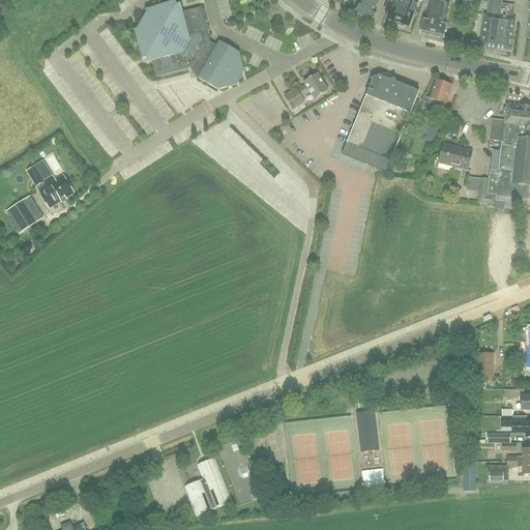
[(362,0),(355,12),(371,22),(377,13),(373,11),(379,0),(362,0)]
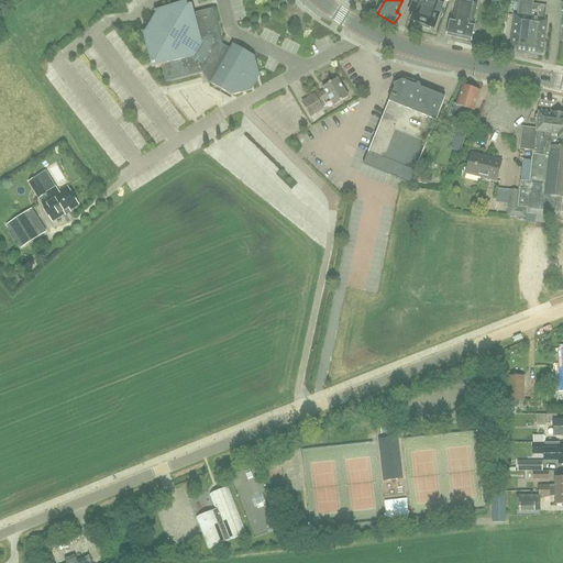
[(415,0),(411,12),(416,13),(414,20),(415,20),(412,24),(430,31),(431,26),(433,26),(438,13),(439,13),(441,4),(442,0),(415,0)]
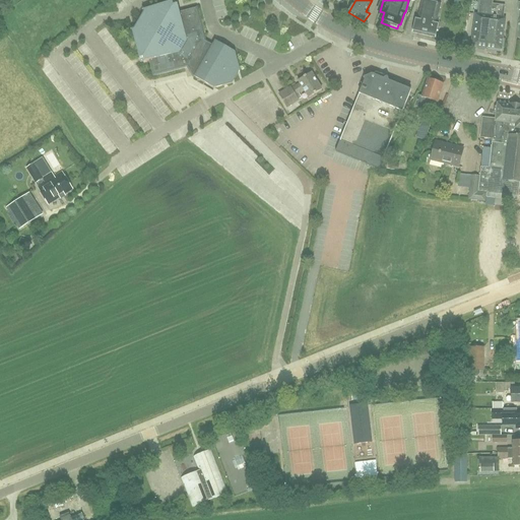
[(233,83),(240,70),(236,52),(215,41),(212,46),(208,44),(205,42),(206,42),(205,40),(197,7),(180,11),(177,1),(173,2),(142,10),(142,11),(143,11),(143,12),(134,28),(132,29),(132,28),(131,28),(139,60),(140,63),(149,60),(153,76),(185,68),(190,66),(191,70),(193,76),(214,88),(233,83)]
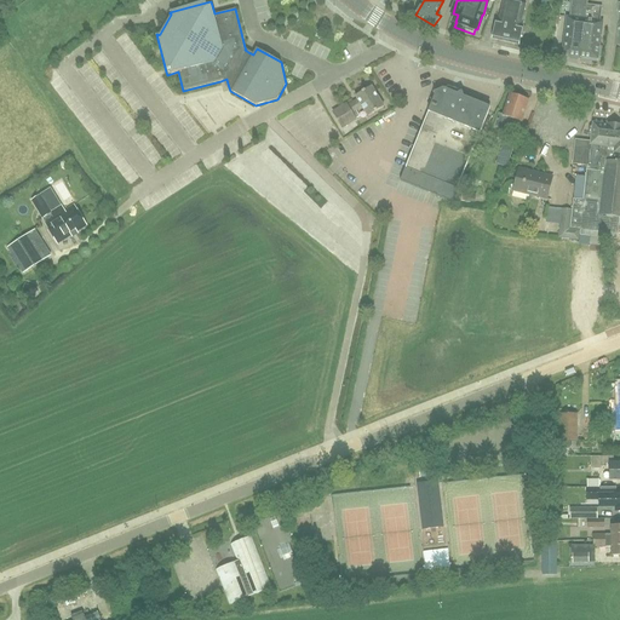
[(492,40),(518,46),(523,28),(521,28),(526,6),(504,1),(499,22),(497,22),(492,40)]
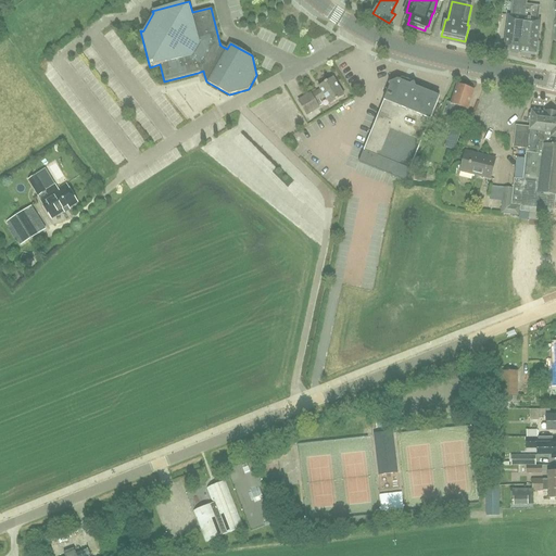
[(508,16),(504,50),(520,52),(527,4),(513,2),(510,16),(508,16)]
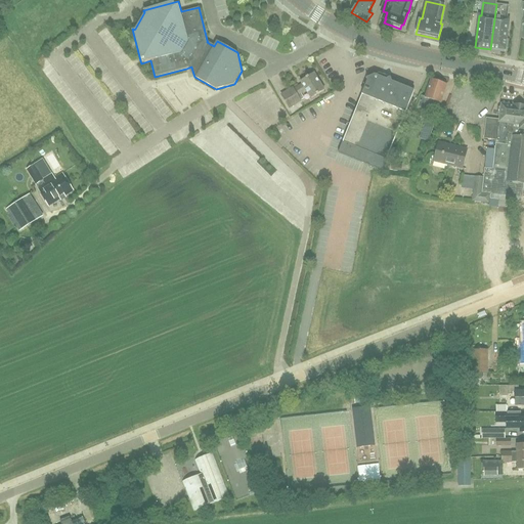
[(496,4),(490,49),(506,51),(510,19),(508,18),(509,6),(496,4)]
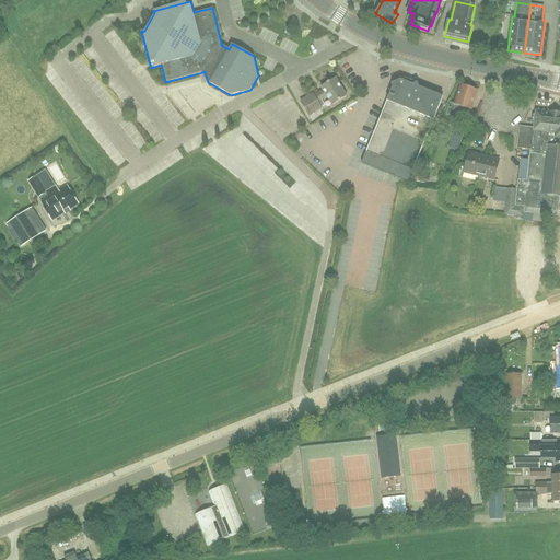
[(477,65),(479,57),(447,48),(445,57),(477,65)]
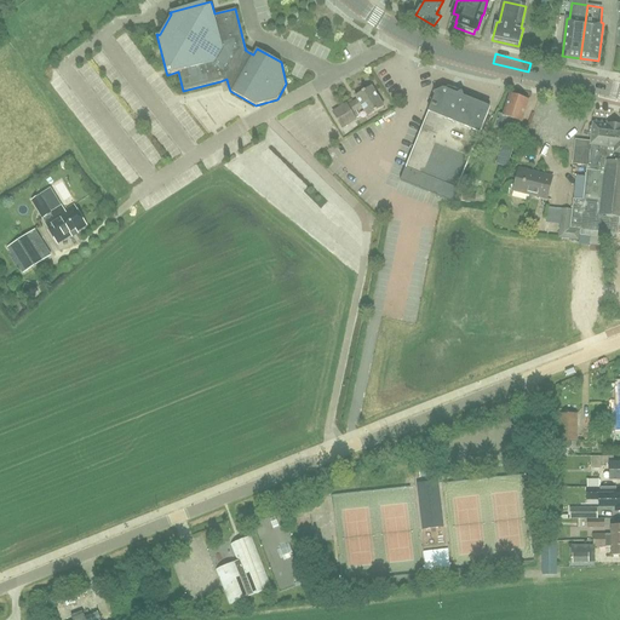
[(368,116),(384,108),(372,87),(356,96),(359,101),(348,107),(346,104),(333,113),(342,127),(356,120),(351,113),(362,107),(368,116)]
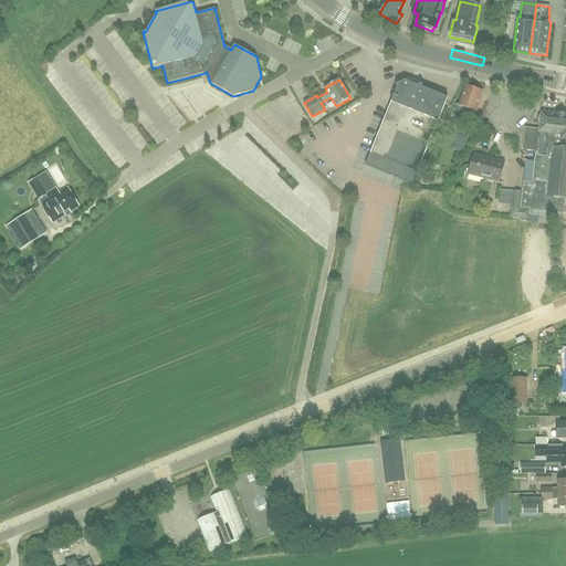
[(376,138),(377,138),(370,153),(365,166),(404,181),(412,185),(417,173),(418,173),(448,98),(423,88),(423,90),(422,87),(411,83),(408,84),(407,81),(406,81),(407,84),(400,86),(397,88),(376,138)]
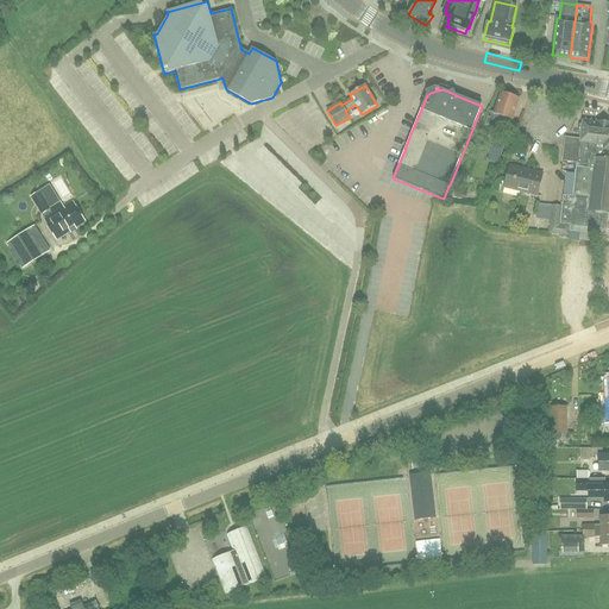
[(501,93),(495,114),(490,113),(487,125),(491,126),(491,129),(496,130),(498,129),(503,130),(506,124),(510,125),(512,120),(519,99),(501,93)]
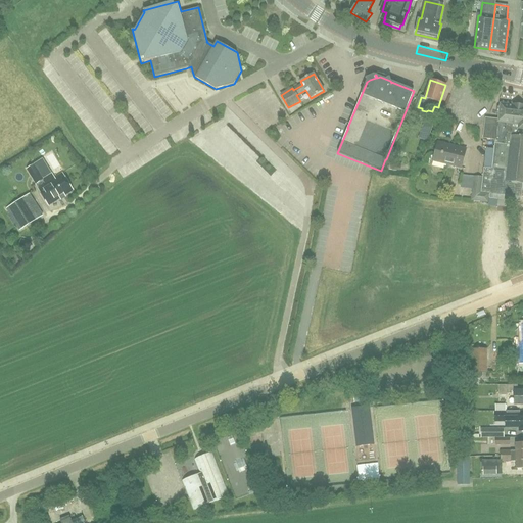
[(481,192),(521,197),(522,184),(522,183),(522,105),(518,105),(514,104),(514,105),(500,104),(500,106),(497,107),(496,115),(498,117),(498,121),(485,119),(483,138),(495,140),(492,170),(483,169),(482,178),(481,192)]
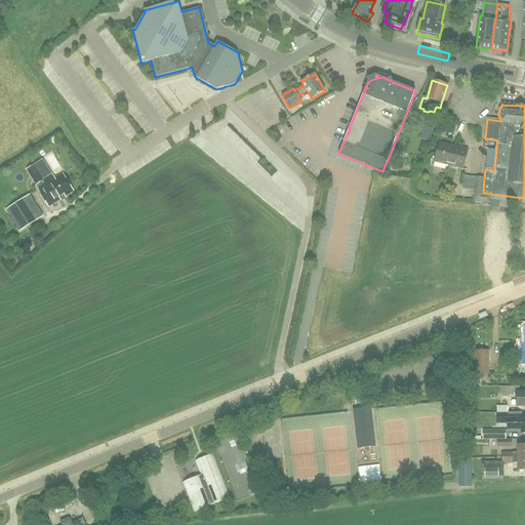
[(463,169),(468,151),(439,144),(435,162),(463,169)]
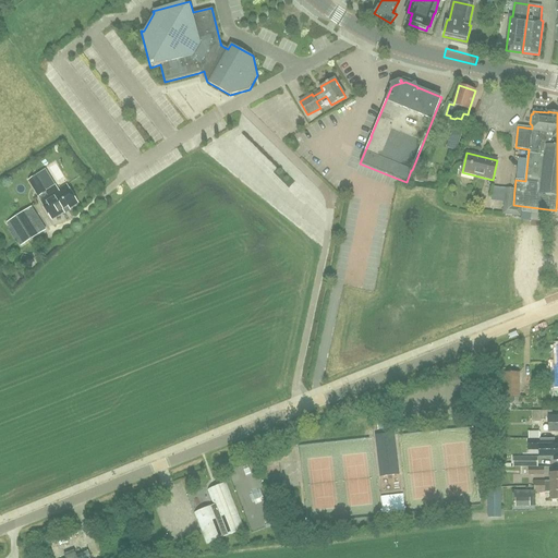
[(37,177),(34,178),(28,181),(38,197),(47,193),(37,177)]
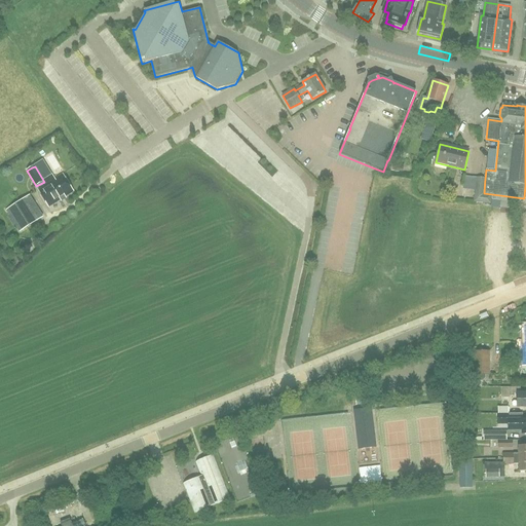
[(48,207),(74,192),(63,175),(38,190),(48,207)]
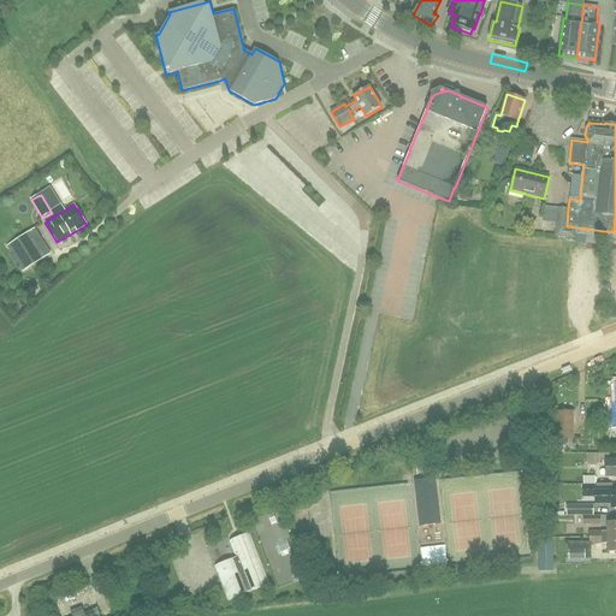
[(567,226),(568,209),(558,208),(555,237),(575,240),(576,229),(567,227),(567,226)]
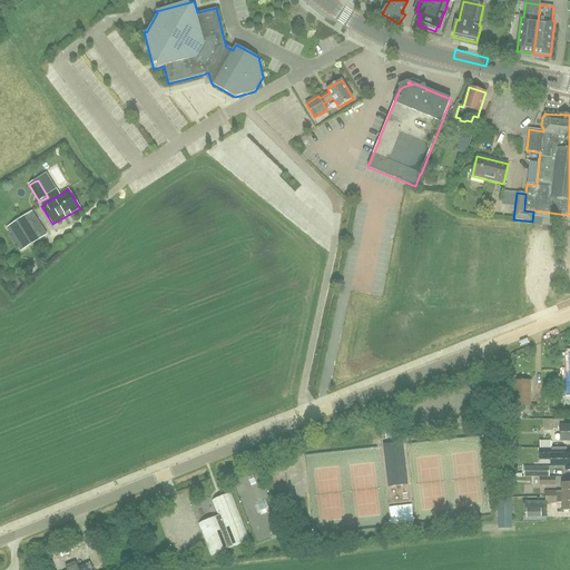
[(17,244),(37,231),(27,215),(7,228),(17,244)]
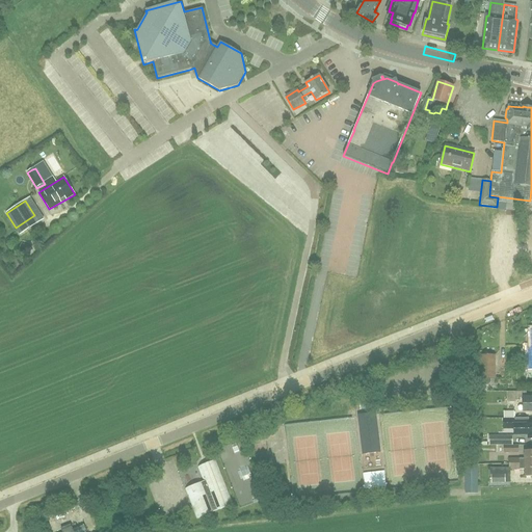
[(32,246),(21,244),(20,251),(31,254),(32,246)]
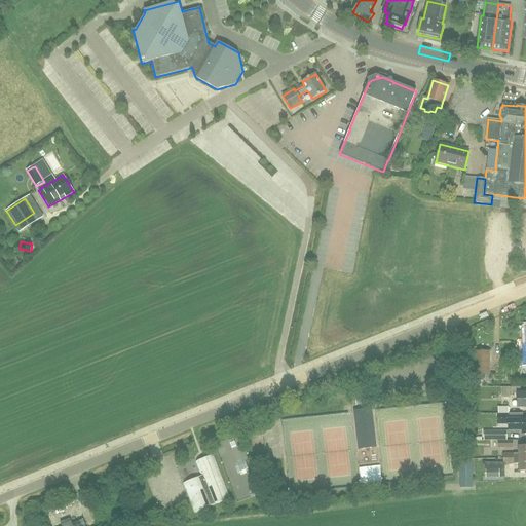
[(473,376),(490,376),(490,351),(473,351),(473,376)]
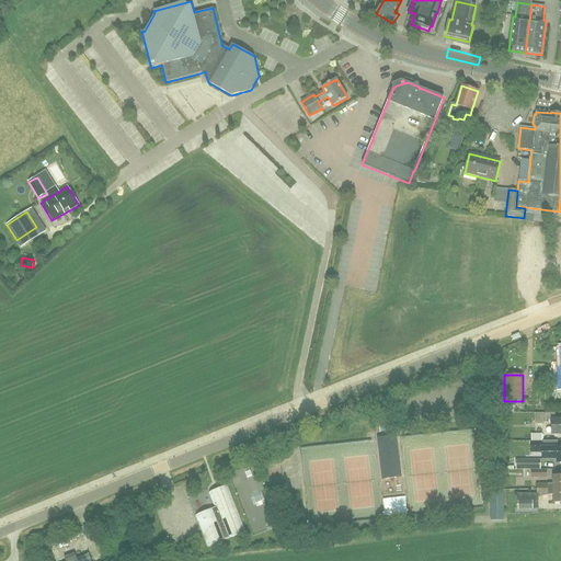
[(551,435),(560,434),(560,419),(556,420),(556,413),(535,413),(535,425),(544,424),(544,423),(548,423),(548,420),(551,420),(551,435)]
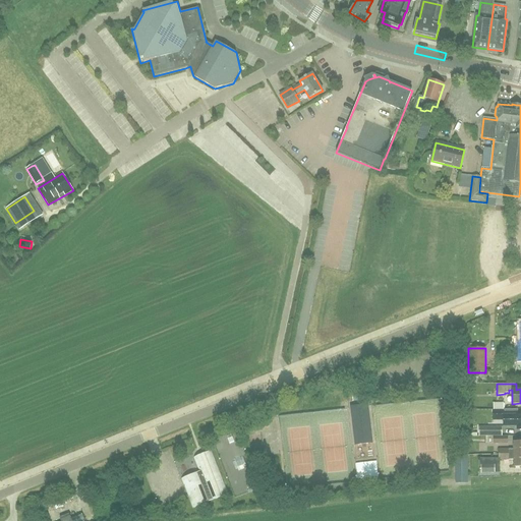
[(364,392),(352,394),(353,402),(365,400),(364,392)]
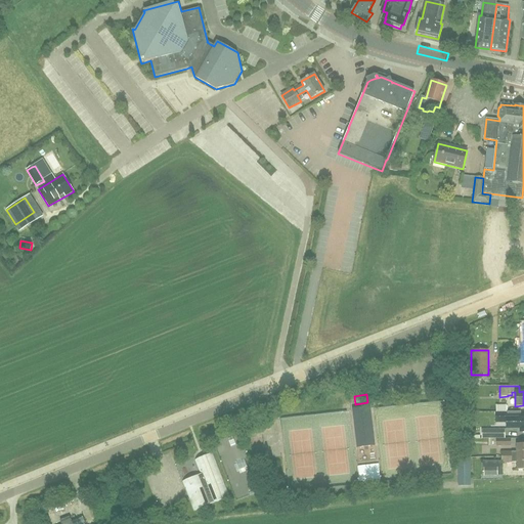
[(359,447),(373,446),(367,407),(355,408),(359,447)]
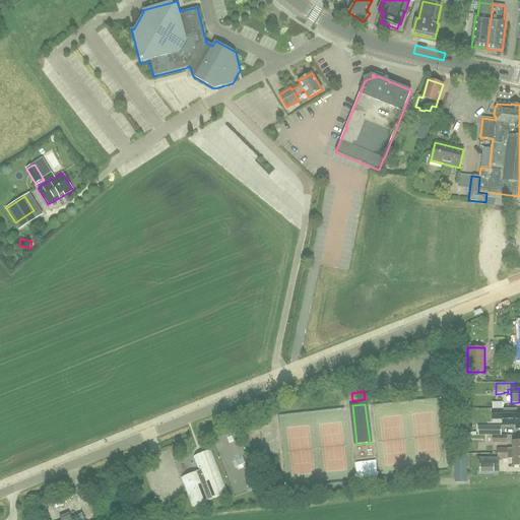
[(504,409),(503,409),(503,425),(516,425),(516,430),(519,429),(519,414),(516,414),(516,409),(504,409)]
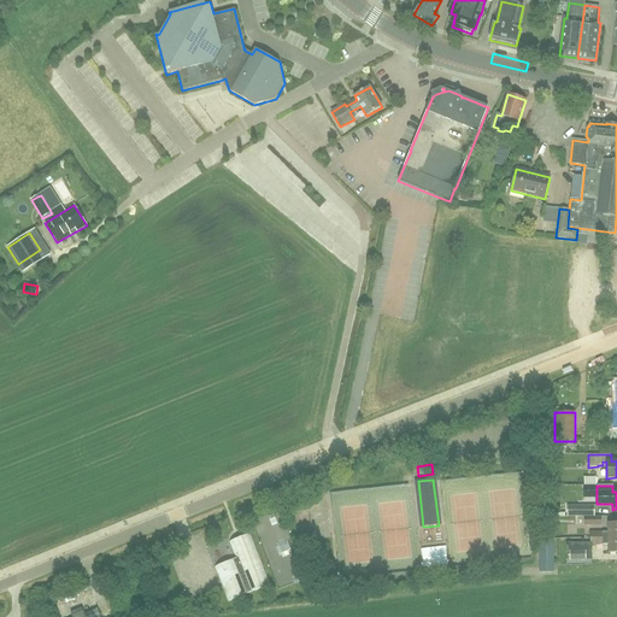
[(577,516),(577,517),(583,517),(585,517),(594,517),(594,516),(594,505),(577,506),(577,516)]
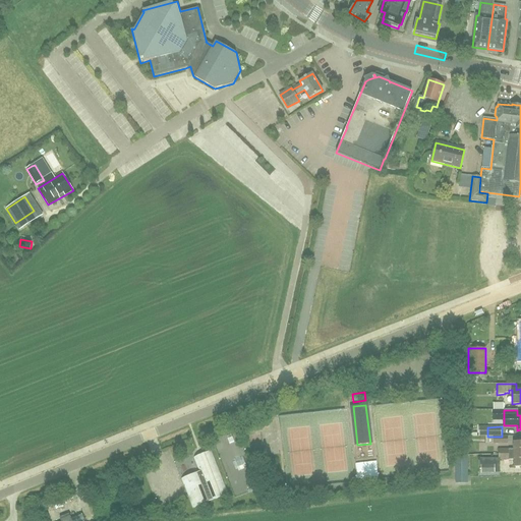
[(499,455),(520,454),(520,441),(514,442),(514,449),(509,449),(499,450),(499,455)]
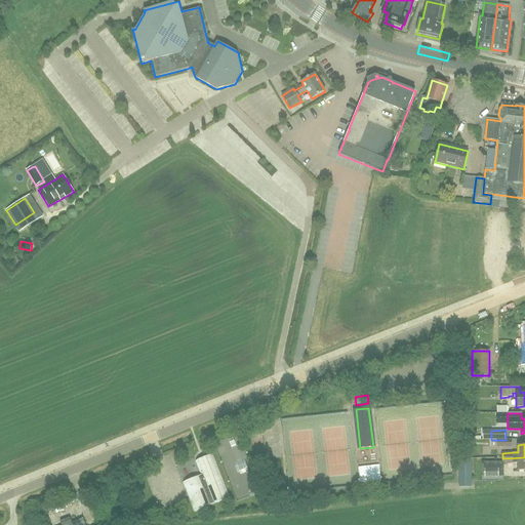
[(231,497),(213,454),(195,461),(201,476),(183,483),(190,499),(194,512),(231,497)]
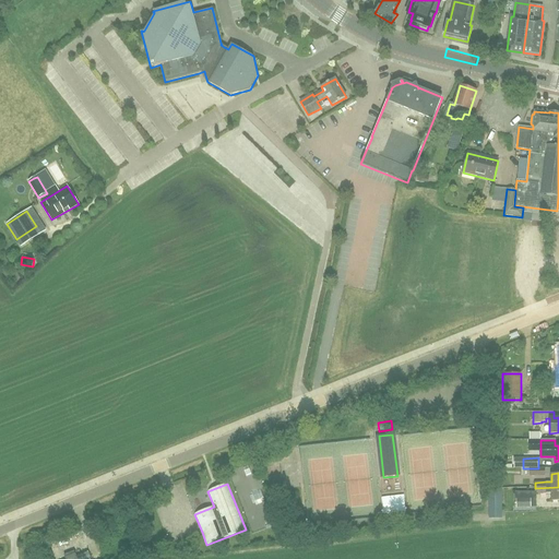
[(558,487),(535,488),(535,494),(547,494),(551,494),(552,501),(558,500),(558,487)]
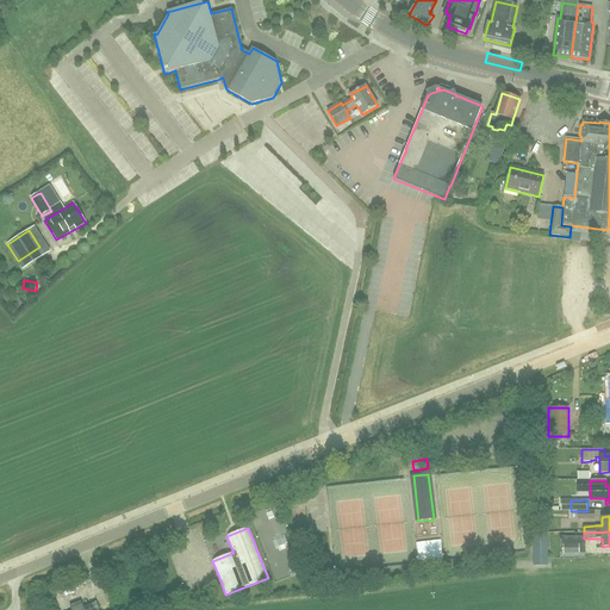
[(534,565),(548,565),(548,534),(534,534),(534,561),(534,565)]
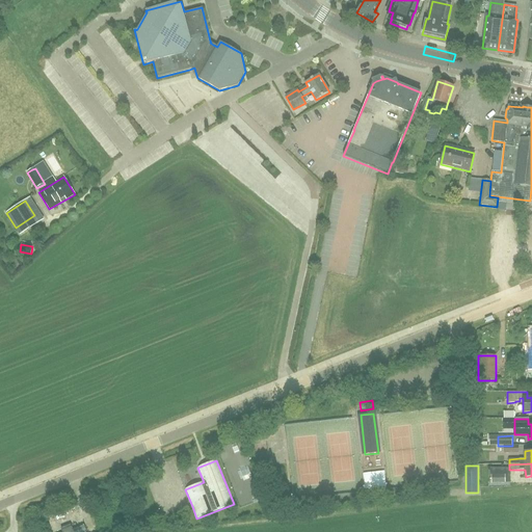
[(491,483),(505,483),(505,468),(491,469),(491,483)]
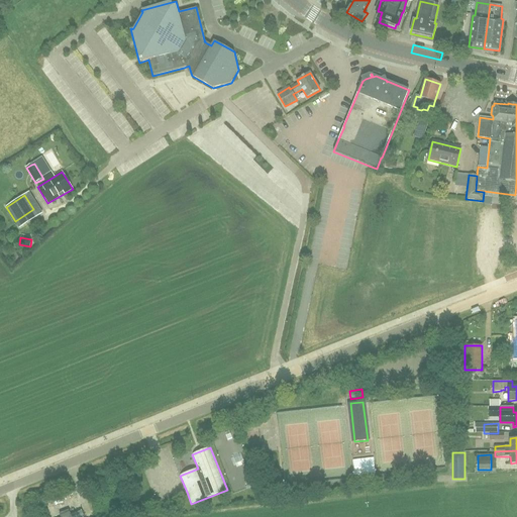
[(243,456),(235,458),(237,467),(245,464),(243,456)]
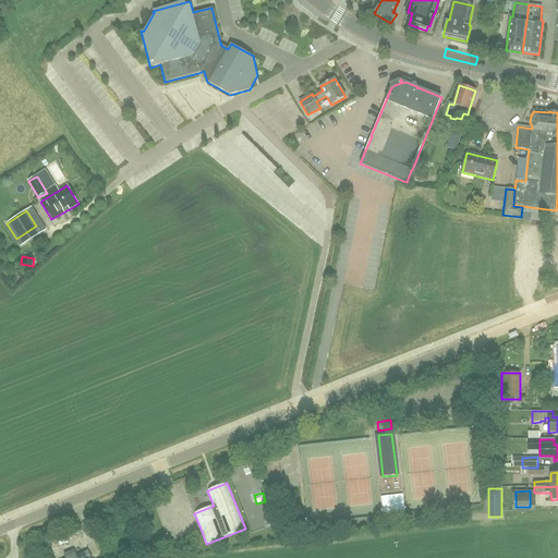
[(105,557),(93,525),(40,546),(45,557),(105,557)]
